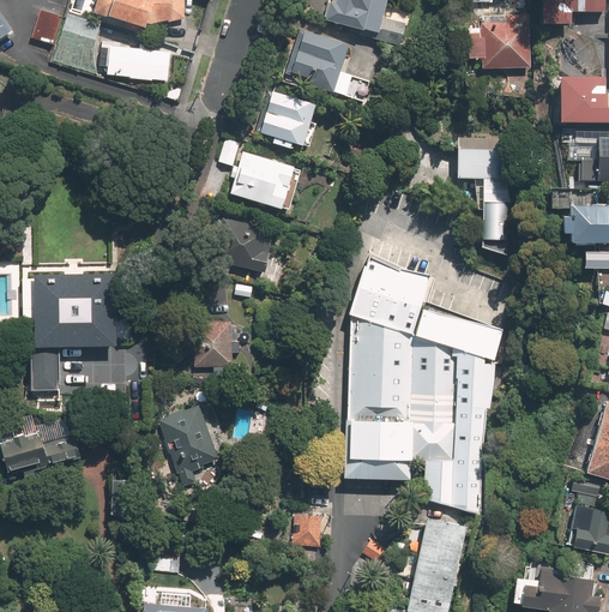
[(98,0),(95,13),(149,30),(151,22),(185,19),(184,0),(98,0)]
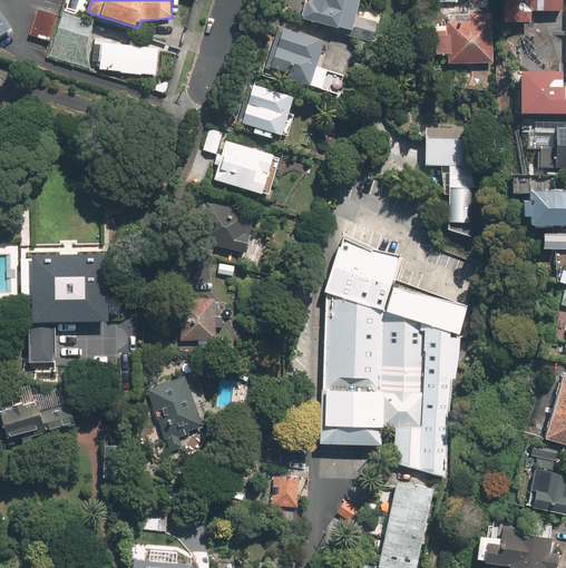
[(302,0),(294,26),(341,41),(343,33),(366,40),(370,26),(349,19),(354,0),(302,0)]
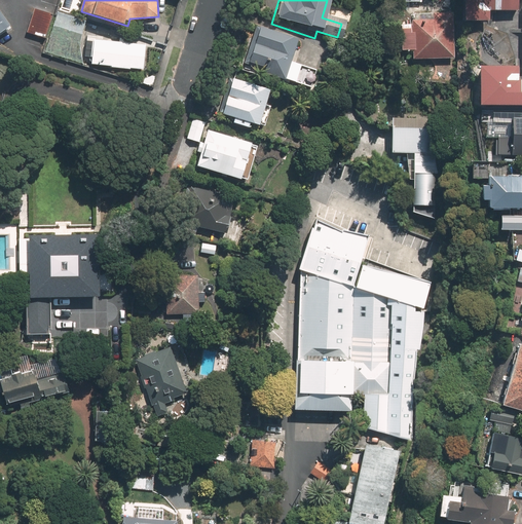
[(521,0),(463,0),(463,17),(491,19),(492,9),(517,10),(517,0),(521,0),(521,26),(521,63),(481,62),(479,102),(521,103),(521,0)]
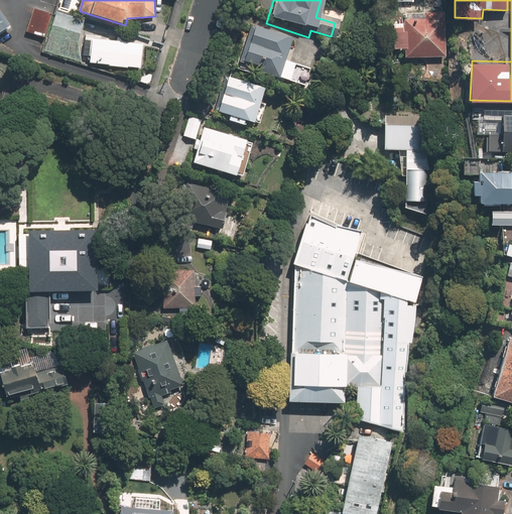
[(0,34),(13,25),(0,7),(0,34)]
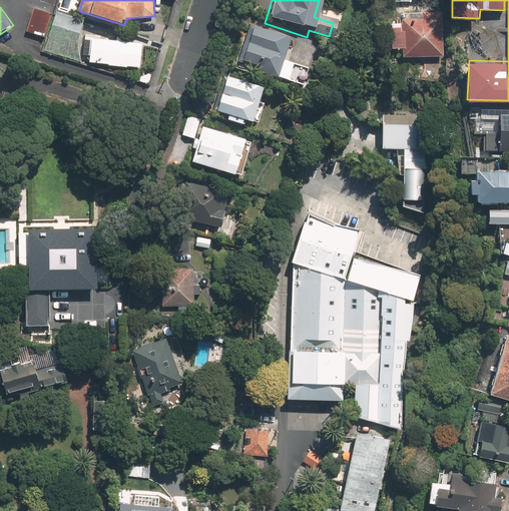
[(54,14),(31,7),(23,33),(46,40),(54,14)]
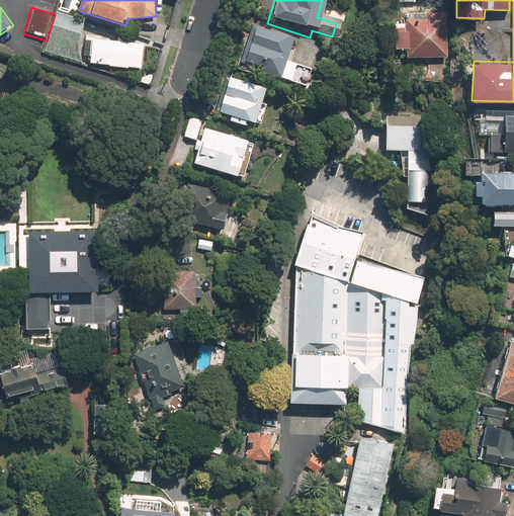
[(446,55),(446,9),(427,9),(427,16),(406,16),(406,24),(398,24),(398,46),(408,46),(408,55),(446,55)]
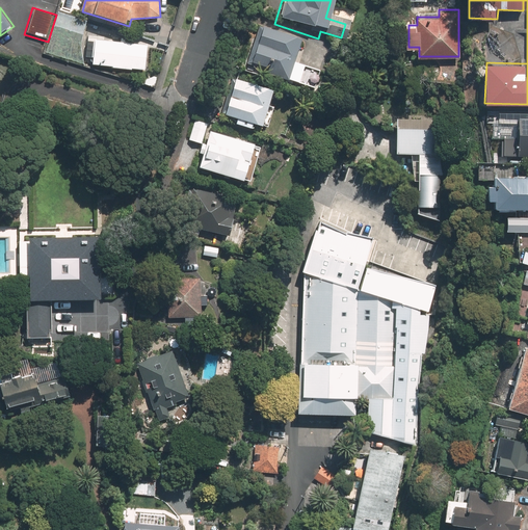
[(256,32),(245,68),(275,76),(273,84),(312,96),(319,71),(295,63),(302,36),(263,25),(261,33),(256,32)]
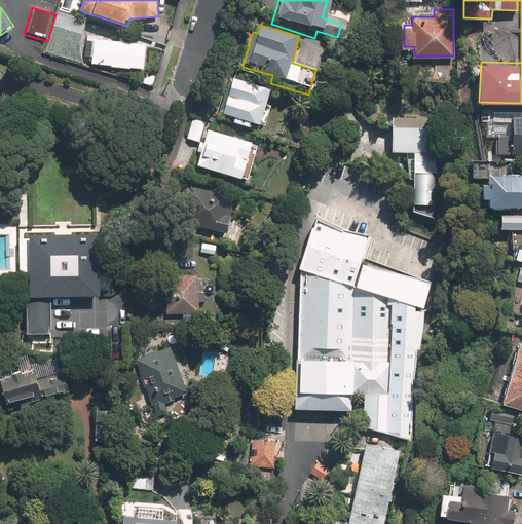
[(146,43),(92,39),(90,66),(144,69),(146,43)]
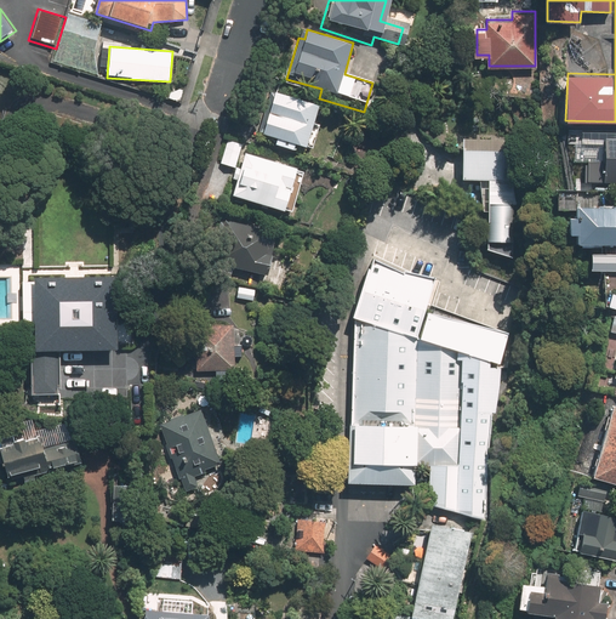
[(297,143),(313,148),(319,125),(314,123),(319,103),(275,92),(263,135),(277,138),(273,149),(295,154),(297,143)]
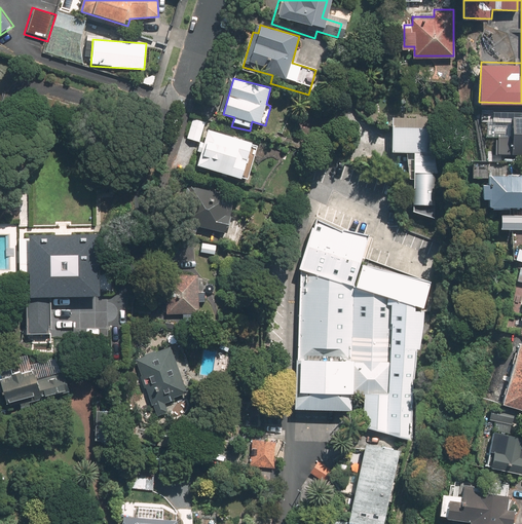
[(521,113),(514,113),(513,127),(495,125),(494,134),(499,134),(498,153),(521,154),(521,113)]
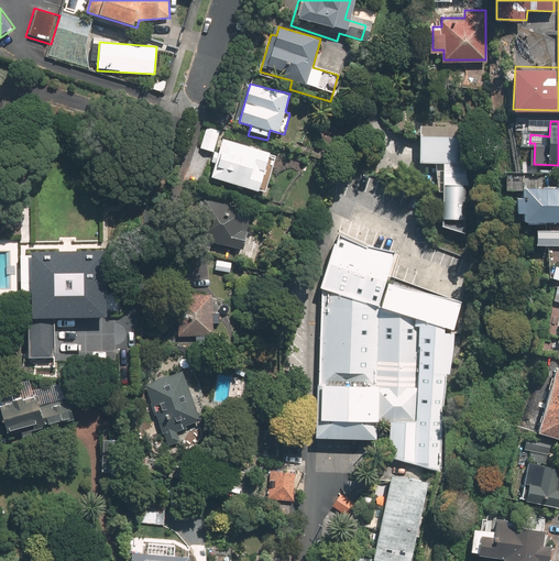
[(462,124),(416,123),(416,164),(437,164),(436,220),(462,220),(462,124)]
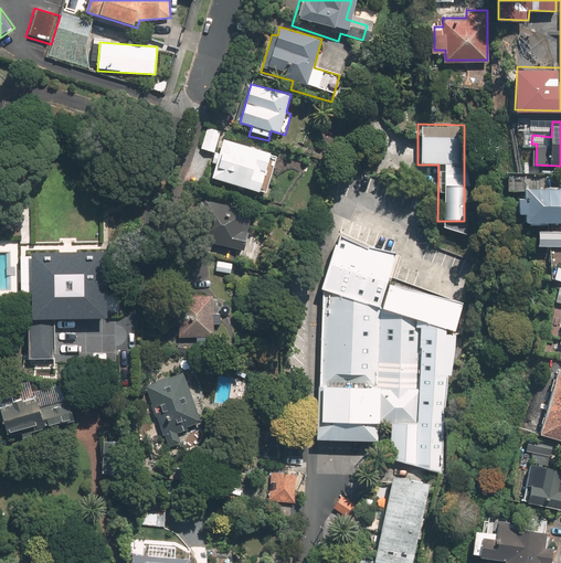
[(218,131),(204,127),(198,149),(212,153),(218,131)]
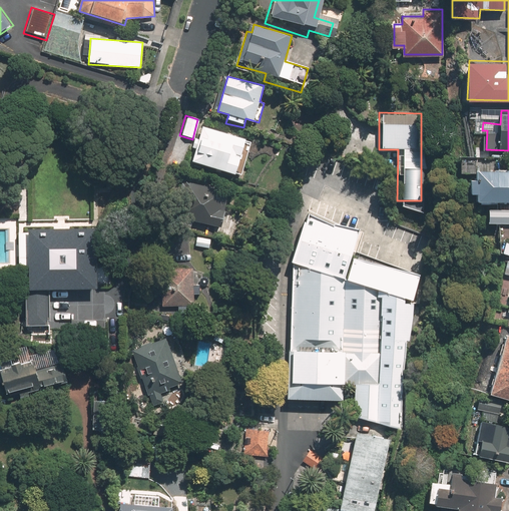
[(250,138),(201,126),(197,139),(193,138),(190,148),(195,149),(192,161),(241,174),(250,138)]
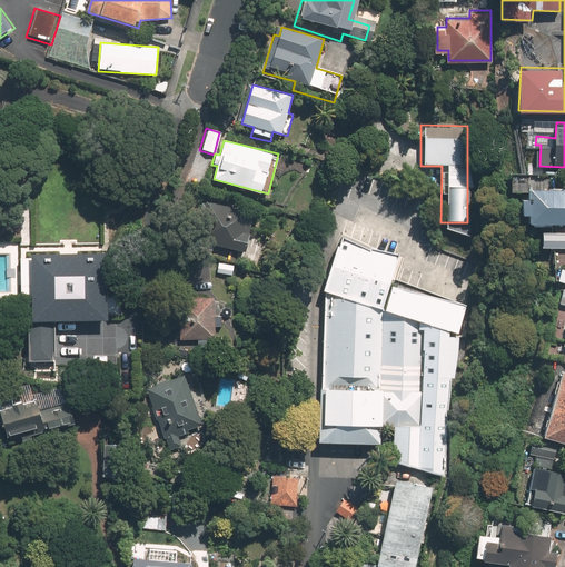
[(564,185),(535,182),(535,194),(531,194),(529,210),(535,210),(535,218),(564,219),(564,185)]
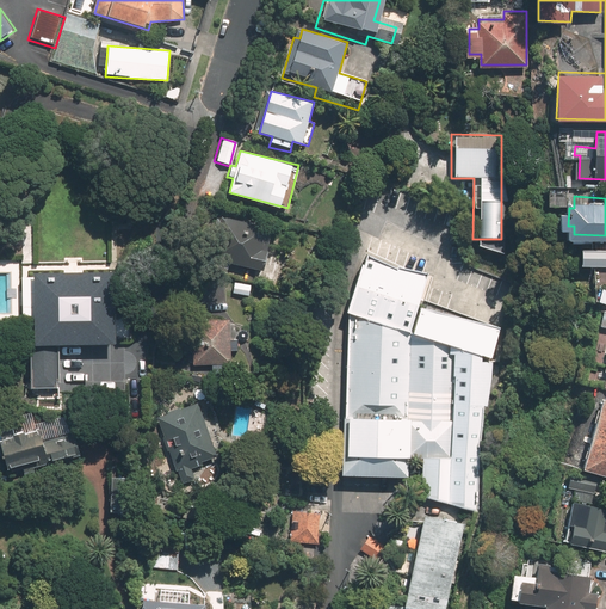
[(274,222),(214,215),(209,263),(269,270),(274,222)]
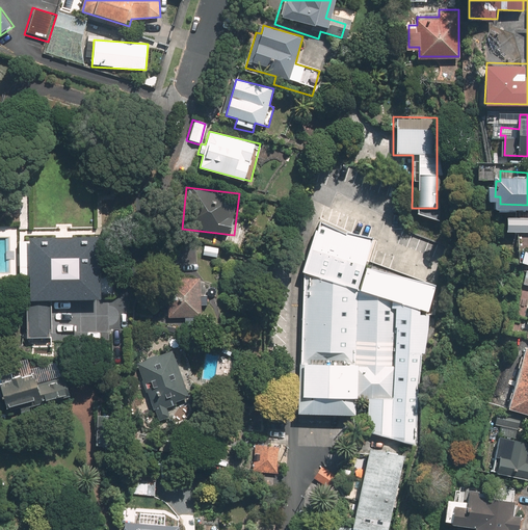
[(507,229),(527,229),(527,215),(508,215),(507,229)]
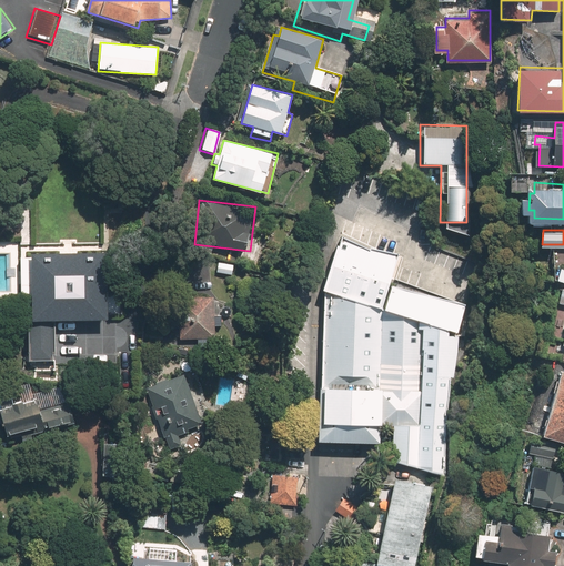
[(364,253),(336,240),(316,295),(320,299),(312,448),(374,450),(373,431),(388,431),(385,465),(441,477),(444,384),(449,383),(452,355),(453,337),(460,311),(391,283),(400,259),(364,253)]
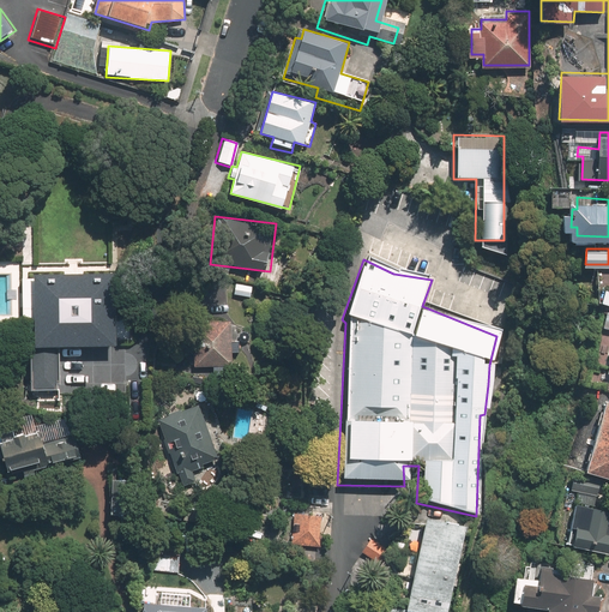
[(59,270),(19,270),(19,316),(31,316),(31,390),(60,390),(60,347),(120,347),(120,269),(76,269),(76,262),(59,262),(59,270)]
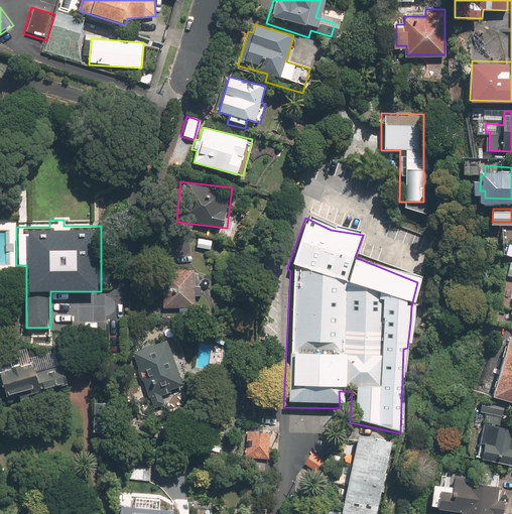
[(210,240),(196,239),(194,249),(209,251),(210,240)]
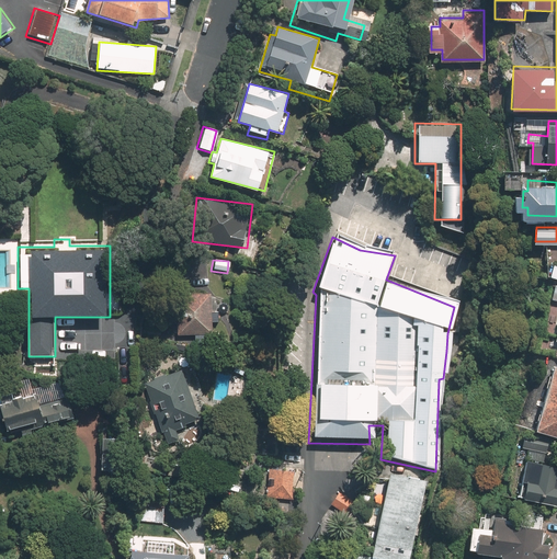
[(209,305),(209,294),(174,294),(175,334),(211,334),(211,323),(218,323),(218,305),(209,305)]
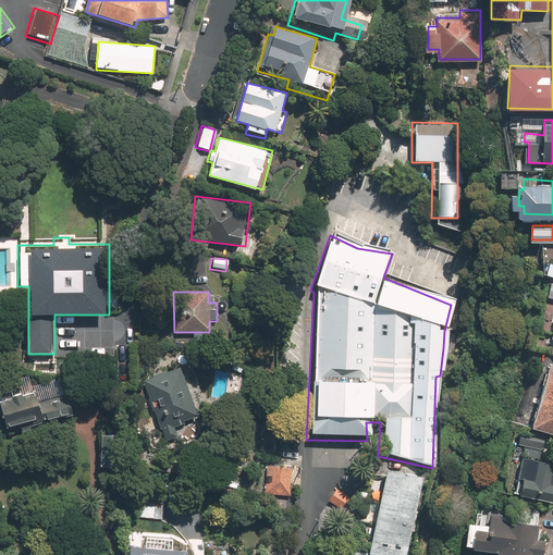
[(552,361),(552,362),(535,423),(552,429),(552,361)]
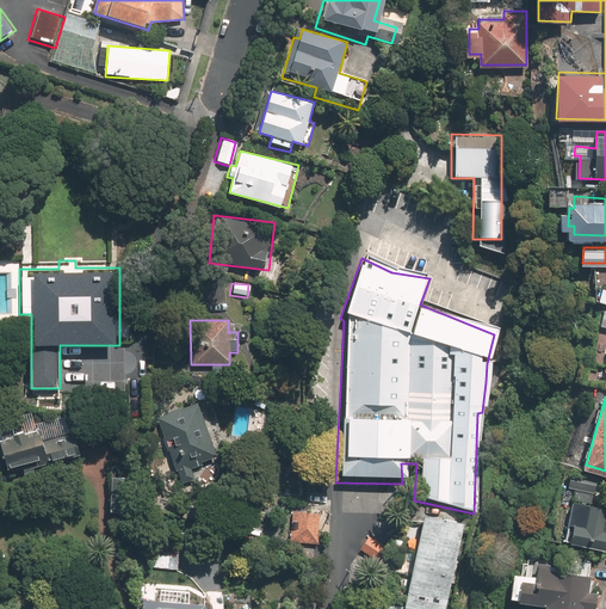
[(82,450),(67,399),(14,413),(18,424),(0,429),(0,459),(4,472),(82,450)]
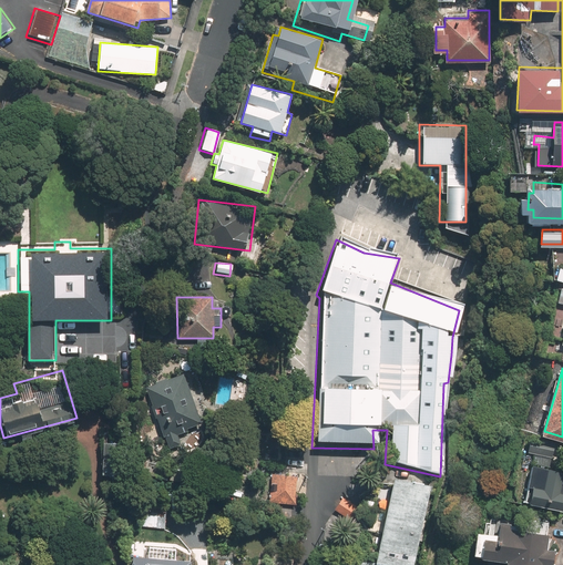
[(181,375),(144,388),(150,406),(146,408),(151,421),(154,420),(164,447),(201,433),(181,375)]
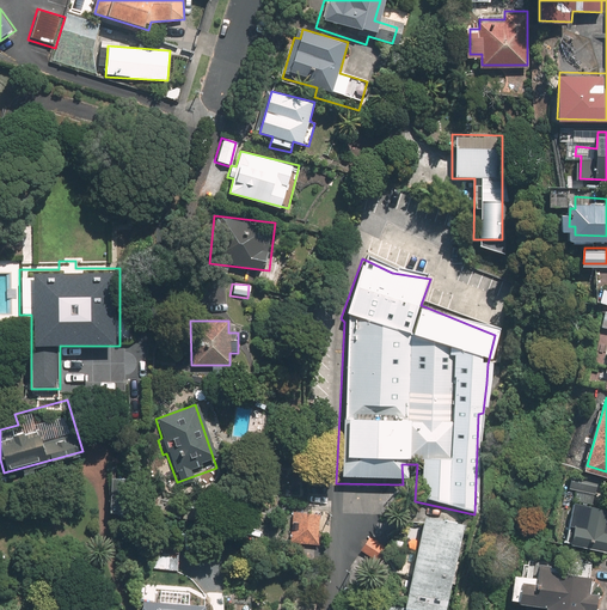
[(114,459),(110,511),(142,514),(146,462),(114,459)]
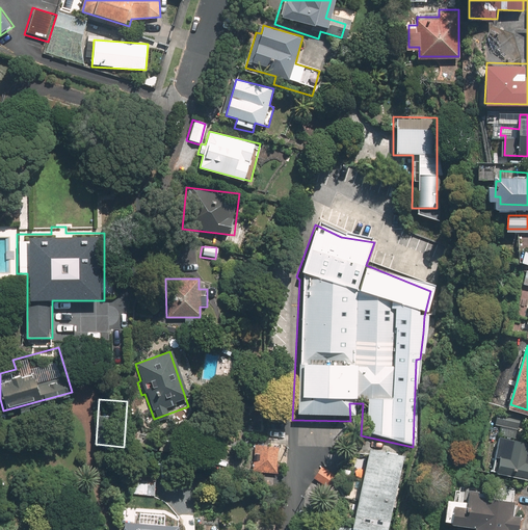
[(527,439),(502,433),(494,469),(527,476),(527,439)]
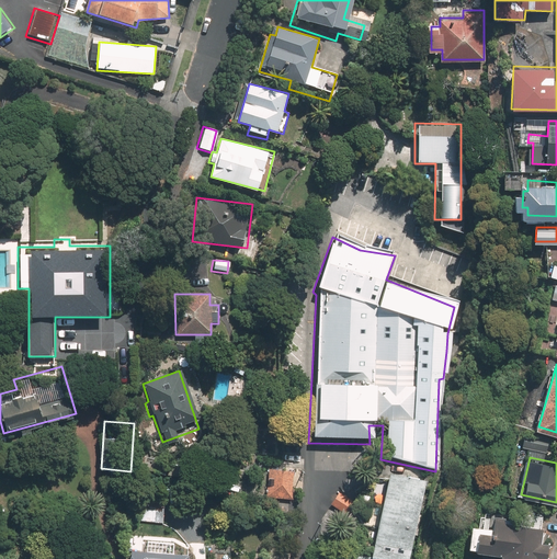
[(295,469),(266,469),(266,499),(294,499),(295,469)]
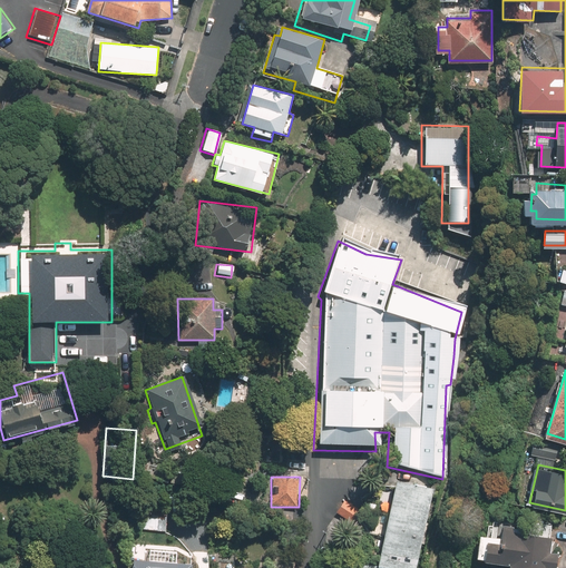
[(399,481),(382,559),(403,561),(416,565),(433,489),(399,481)]
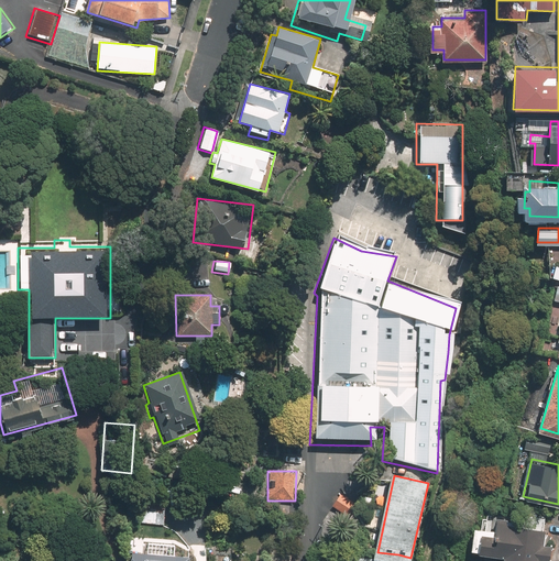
[(162,526),(163,499),(141,498),(140,525),(162,526)]
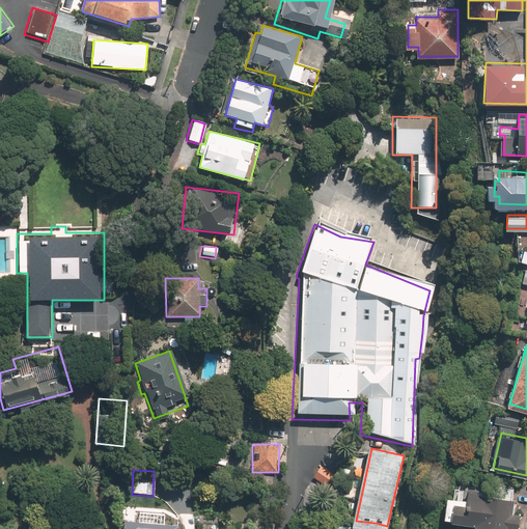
[(446,517),(478,524),(477,528),(514,528),(515,526),(522,528),(526,509),(515,507),(518,492),(487,484),(486,489),(471,485),(470,492),(458,489),(456,496),(451,495),(446,517)]
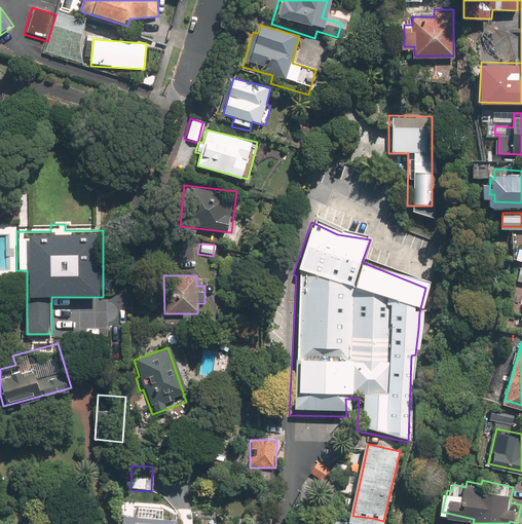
[(371,523),(372,518),(352,516),(334,514),(333,523),(371,523)]
